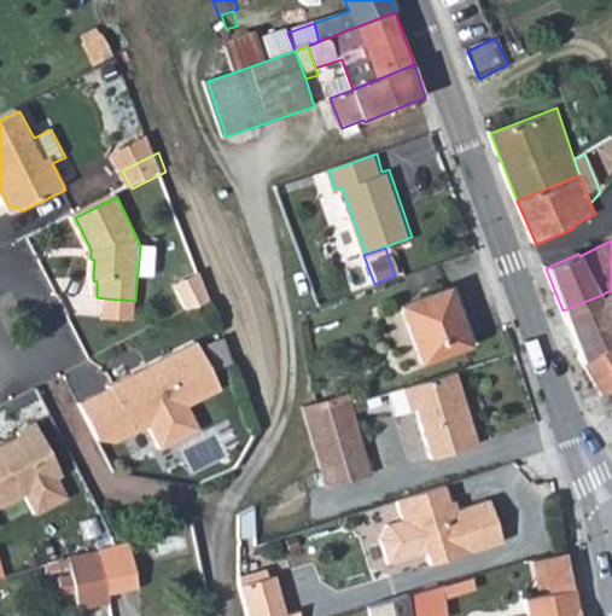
[(204,273),(180,285),(193,312),(215,301),(204,273)]
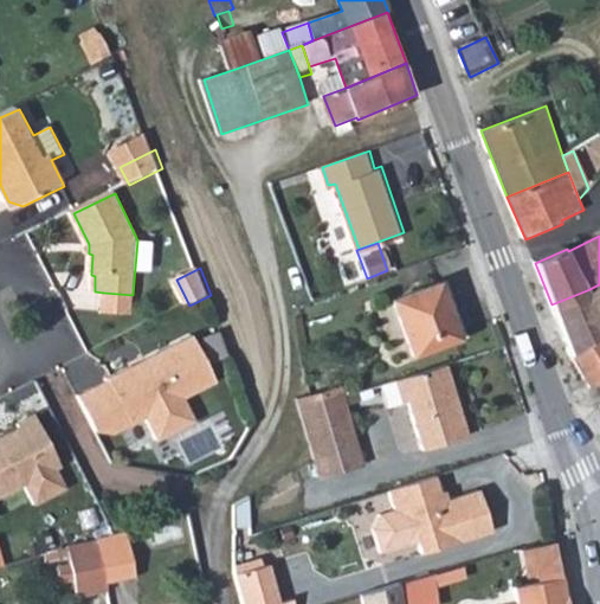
[(414,355),(460,336),(440,282),(393,300),(414,355)]
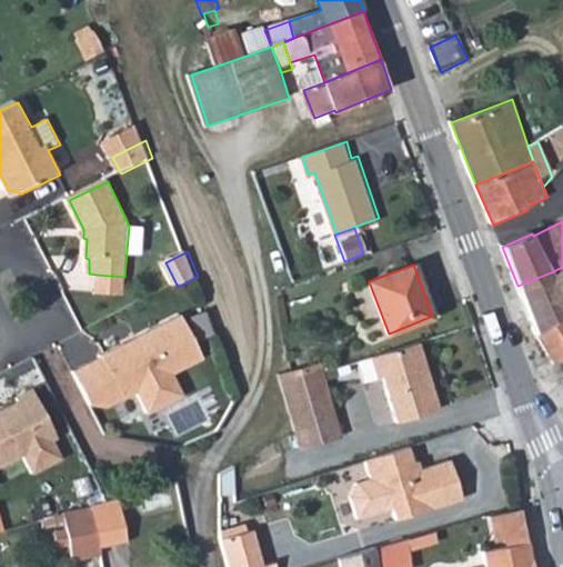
[(562,267),(551,272),(562,297),(562,267)]
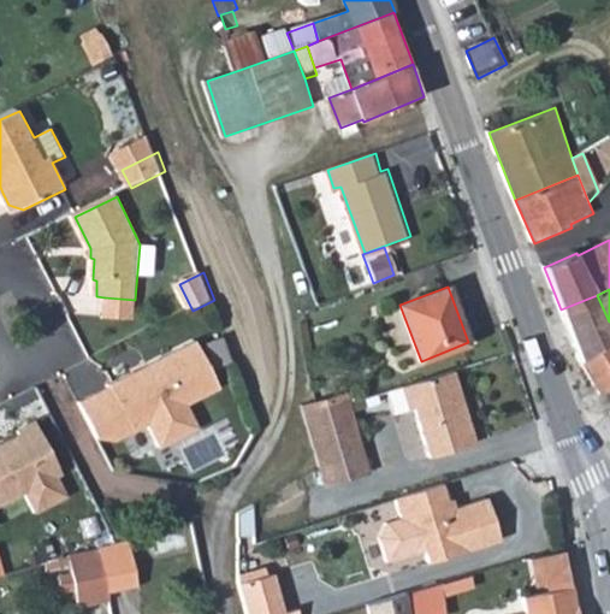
[(581,362),(609,340),(609,322),(597,295),(561,310),(581,362)]
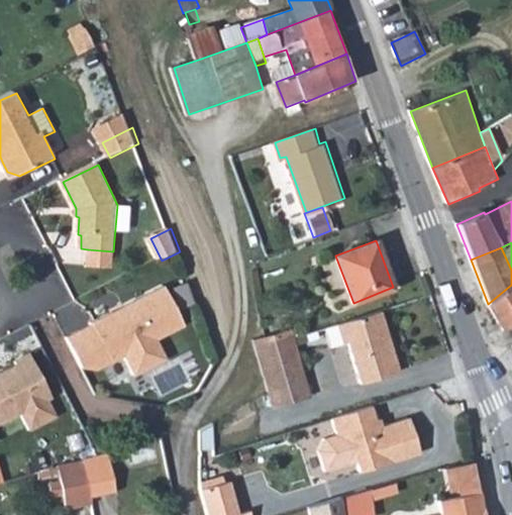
[(88,249),(86,266),(111,268),(113,251),(88,249)]
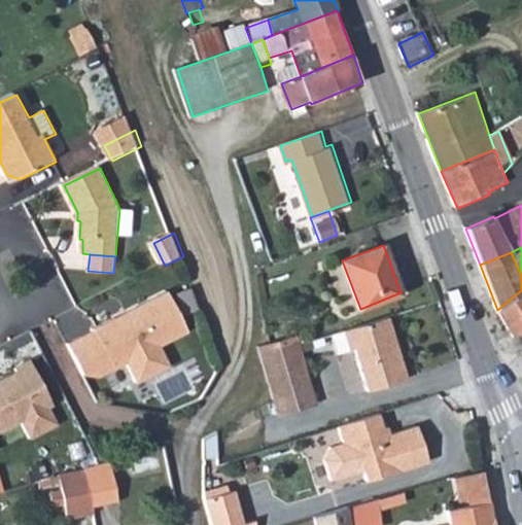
[(497,310),(515,340),(521,334),(521,290),(497,310)]
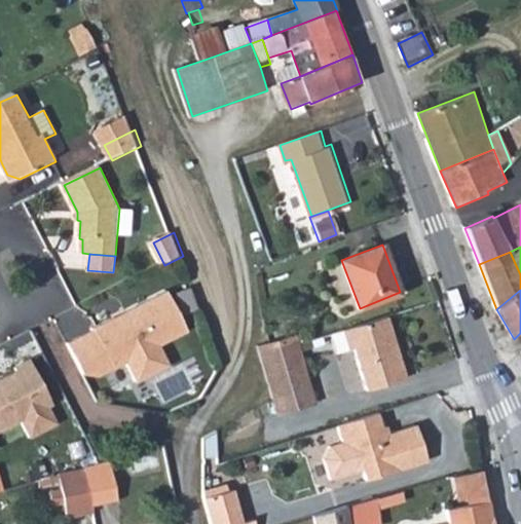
[(72,346),(87,375),(103,378),(128,365),(139,384),(172,367),(162,347),(190,333),(170,293),(97,331),(97,332),(72,346)]
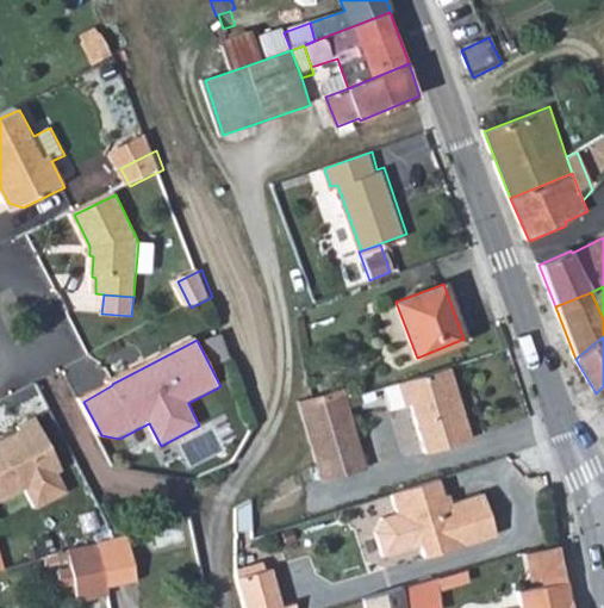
[(475,439),(452,366),(400,383),(409,407),(416,404),(430,453),(475,439)]
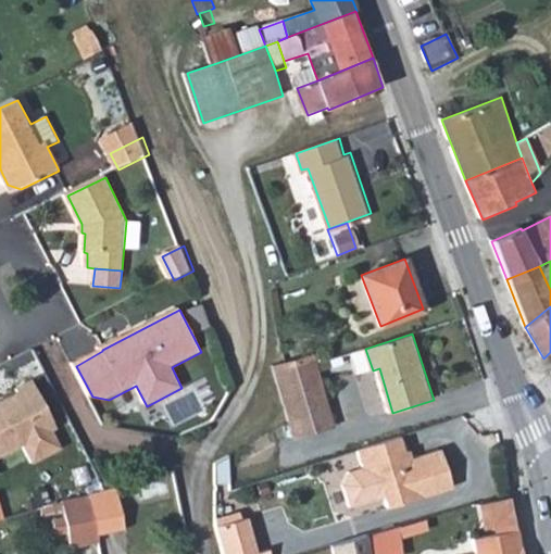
[(312,354),(290,361),(273,366),(293,439),(333,427),(315,365),(312,354)]
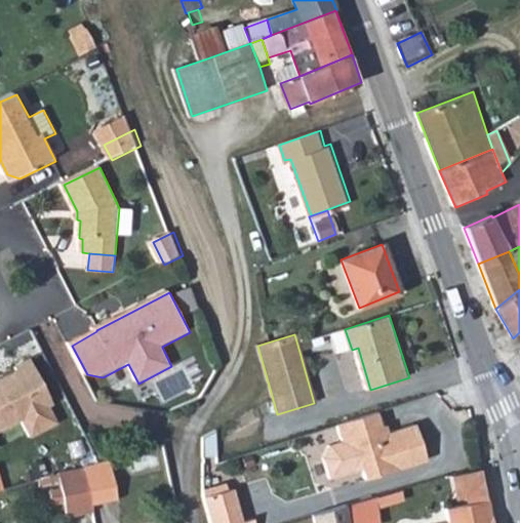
[(48,405),(52,401),(31,360),(17,367),(20,371),(0,380),(0,428),(23,417),(32,438),(57,424),(48,405)]
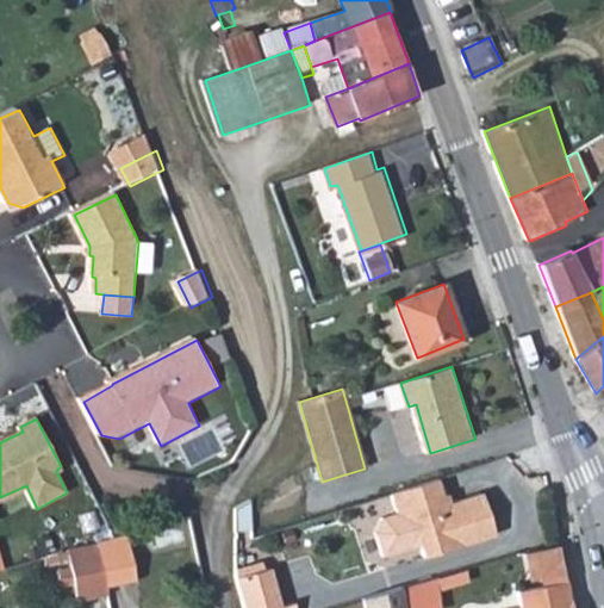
[(443,492),(437,476),(392,492),(400,514),(384,519),(379,533),(388,557),(425,543),(430,556),(499,528),(484,488),(452,500),(447,502),(443,492)]
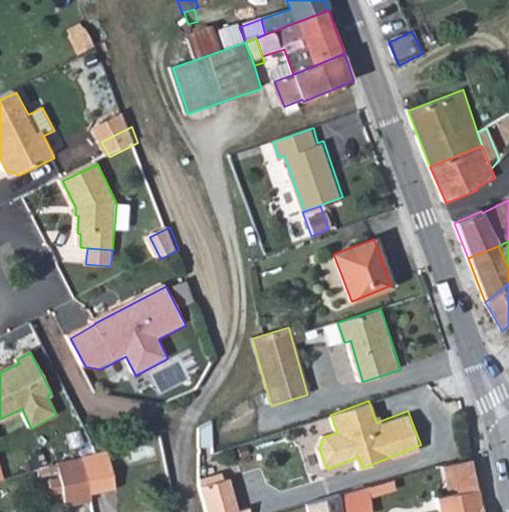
[(108,448),(84,456),(91,493),(115,488),(108,448)]
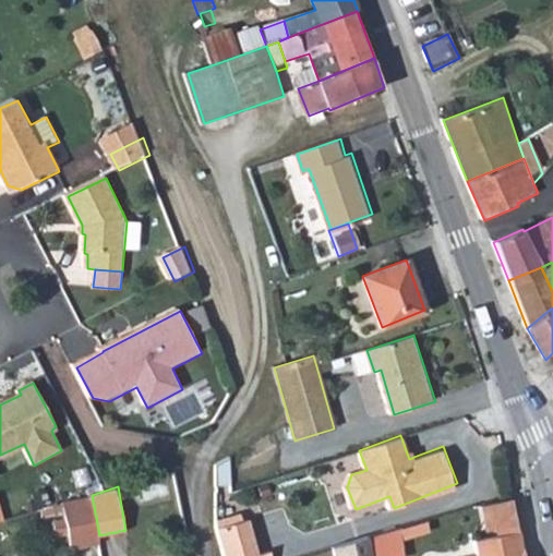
[(73,550),(100,544),(99,535),(92,496),(64,503),(67,518),(55,520),(57,536),(70,533),(73,550)]
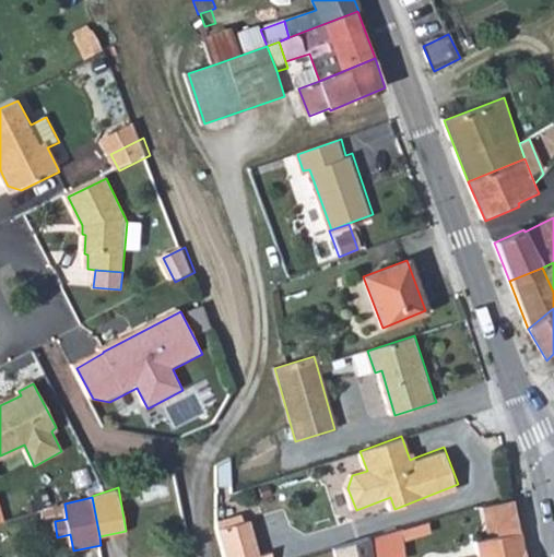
[(521,552),(518,534),(510,500),(478,507),(487,541),(478,542),(479,556),(526,556),(525,550),(521,552)]
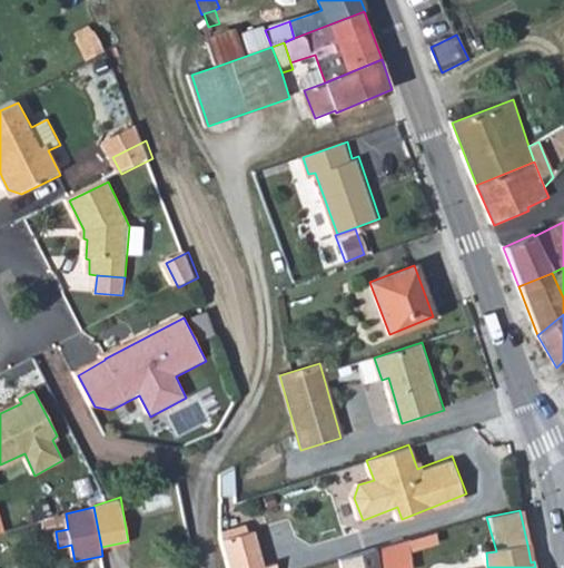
[(243,529),(223,535),(224,541),(245,536),(243,529)]
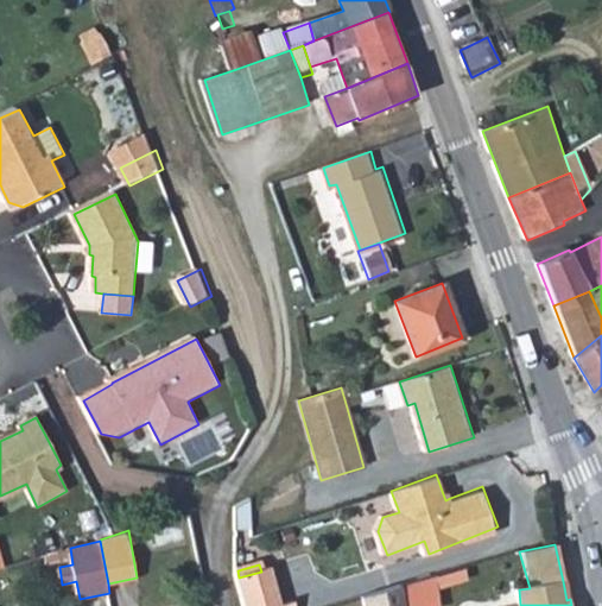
[(261,572),(239,578),(247,605),(283,605),(272,568),(261,572)]
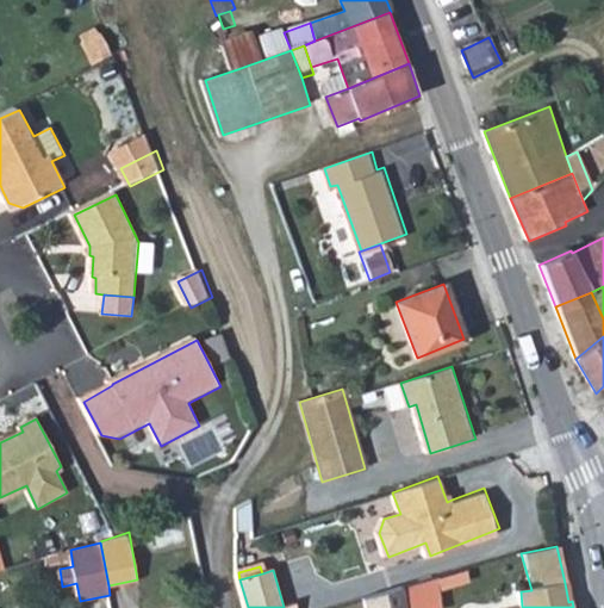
[(464,570),(405,588),(406,607),(439,607),(436,590),(471,579),(464,570)]
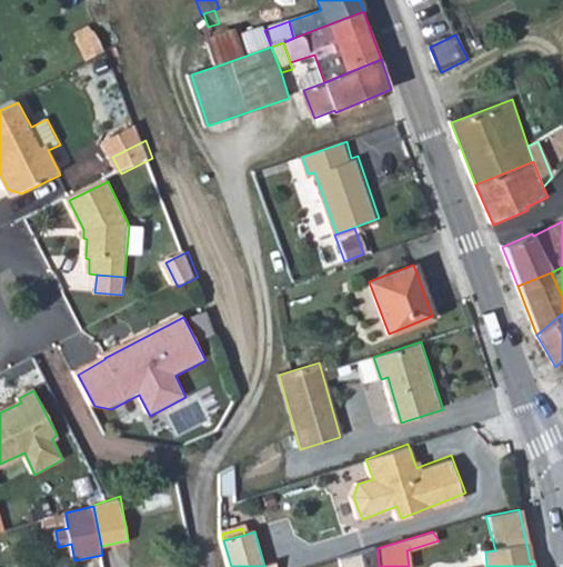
[(379,566),(378,548),(342,559),(343,566),(379,566)]
